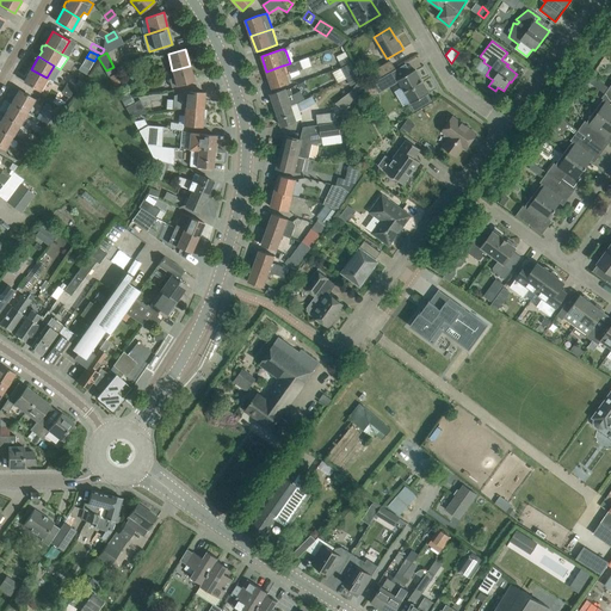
[(351,62),(347,57),(339,61),(343,67),(351,62)]
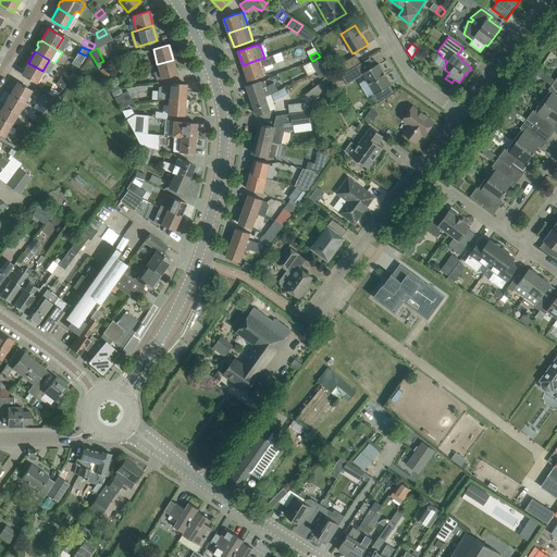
[(343,73),(360,62),(356,54),(338,65),(343,73)]
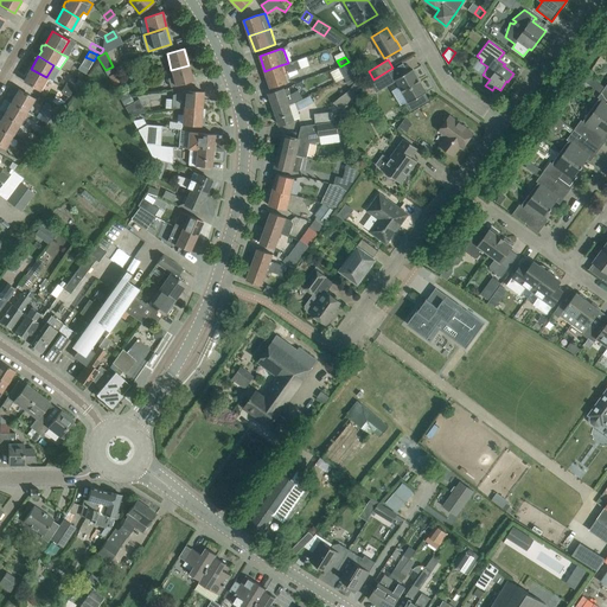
[(283,74),(299,69),(296,61),(288,63),(280,65),(264,71),(270,87),(286,82),(283,74)]
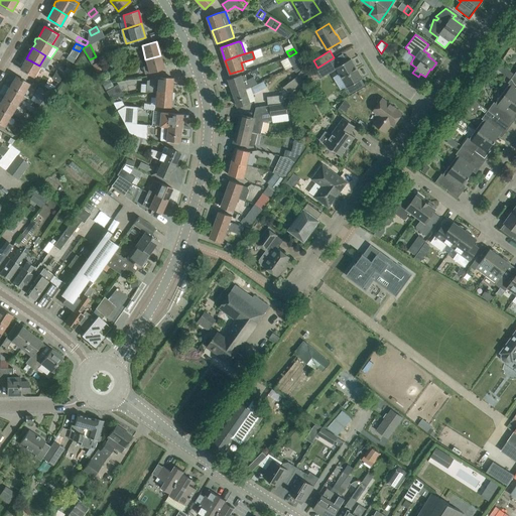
[(301,61),(296,52),(289,56),(288,56),(293,66),(301,61)]
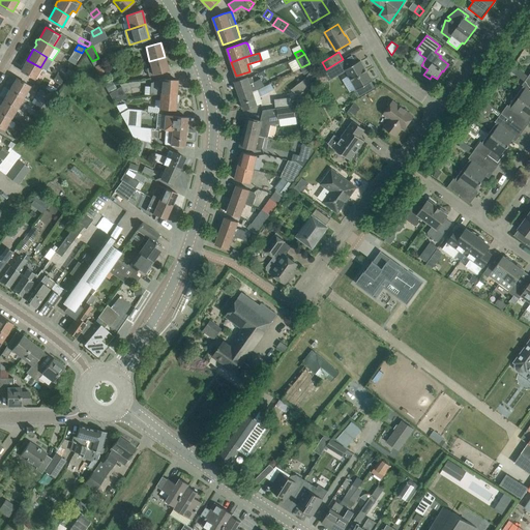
[(168,70),(165,57),(149,61),(151,67),(146,68),(148,76),(168,70)]
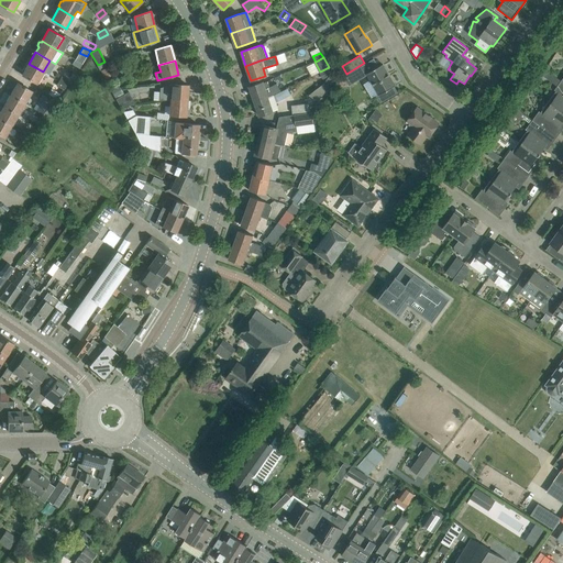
[(36,84),(43,72),(29,64),(22,75),(36,84)]
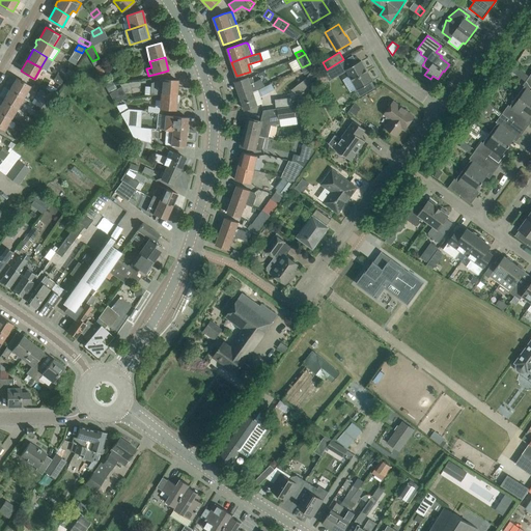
[(373,81),(361,60),(345,70),(357,89),(356,90),(359,96),(374,87),(371,82),(373,81)]
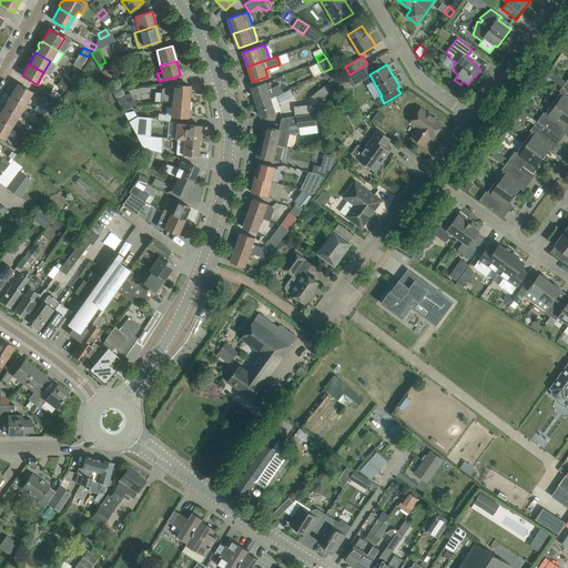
[(108,67),(101,70),(107,80),(115,75),(110,66),(108,67)]
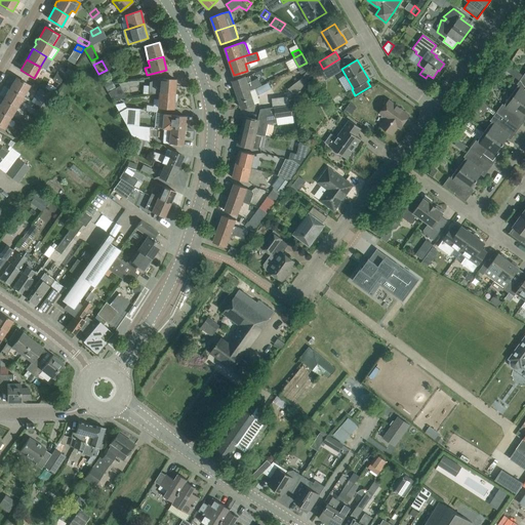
[(326,79),(339,71),(335,64),(321,72),(326,79)]
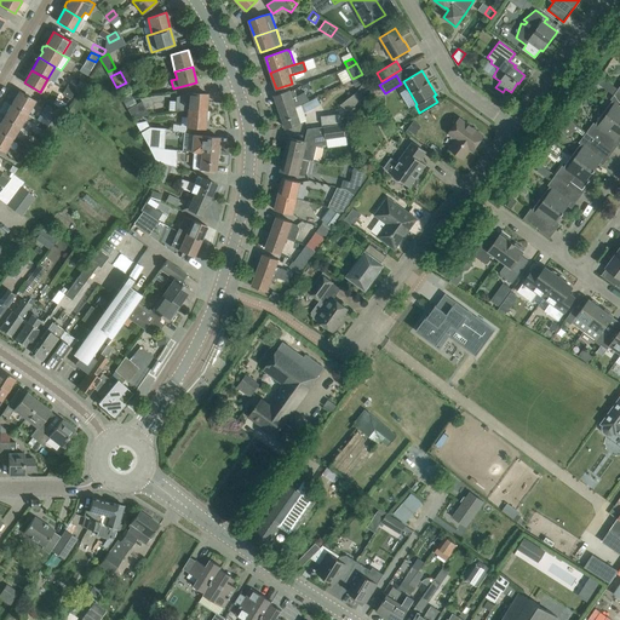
[(602,86),(606,81),(601,76),(596,82),(602,86)]
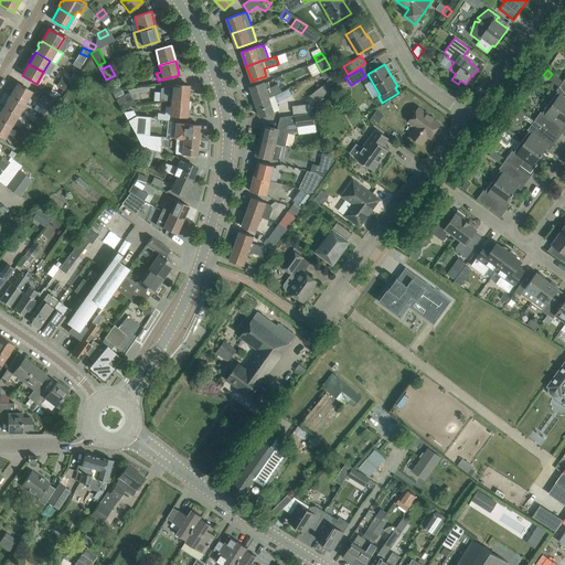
[(309,95),(319,102),(336,80),(330,75),(324,84),(309,95)]
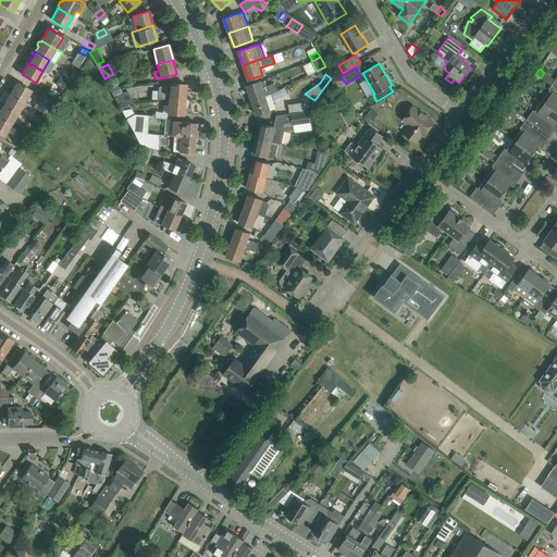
[(267,86),(264,81),(261,82),(247,86),(251,100),(267,95),(270,94),(277,90),(273,83),(267,86)]
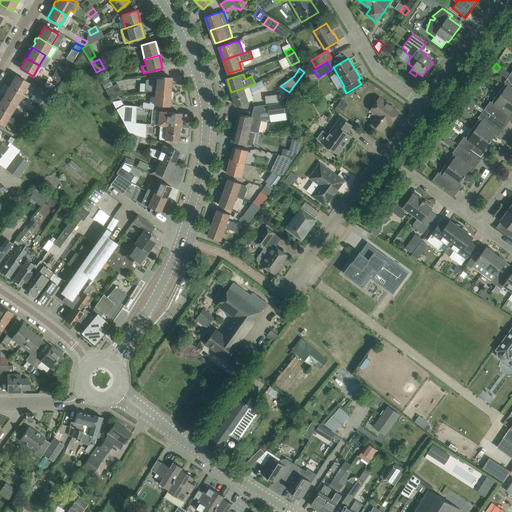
[(511,74),(510,74),(504,82),(506,83),(499,92),(511,102),(511,74)]
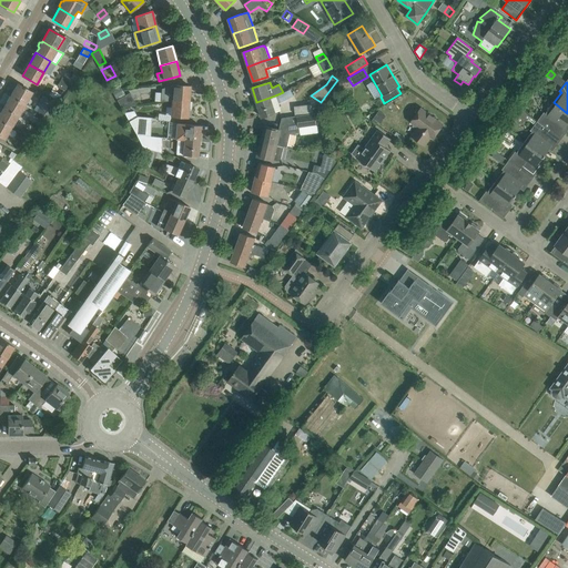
[(24,104),(32,92),(17,84),(10,95),(24,104)]
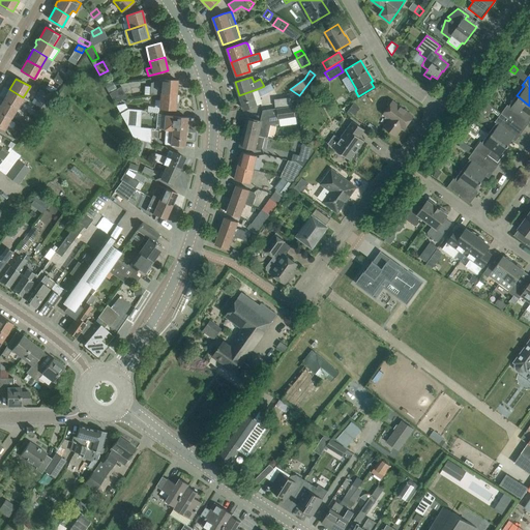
[(111,80),(104,84),(106,89),(114,84),(111,80)]
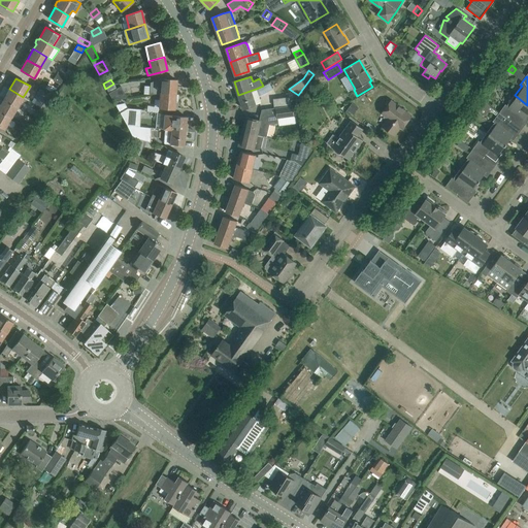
[(175,95),(176,80),(160,79),(154,80),(153,94),(159,94),(175,95)]
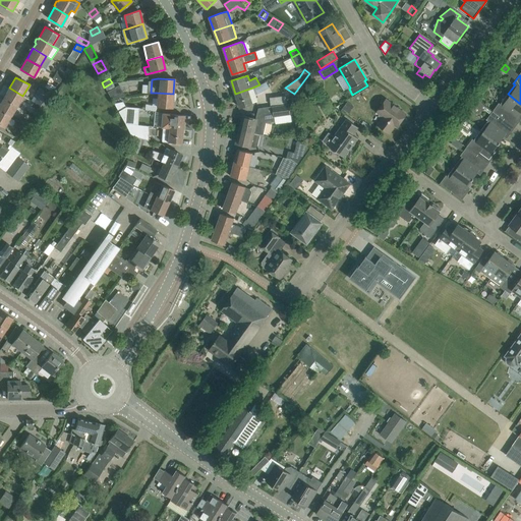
[(118,85),(107,92),(111,99),(125,96),(118,85)]
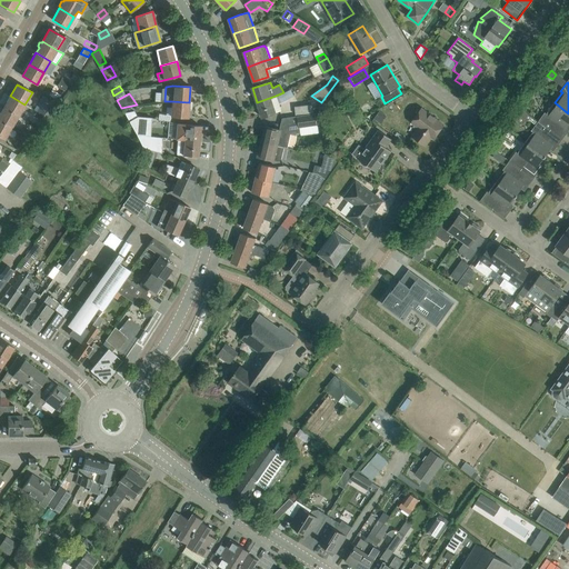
[(18,116),(25,105),(10,96),(3,108),(18,116)]
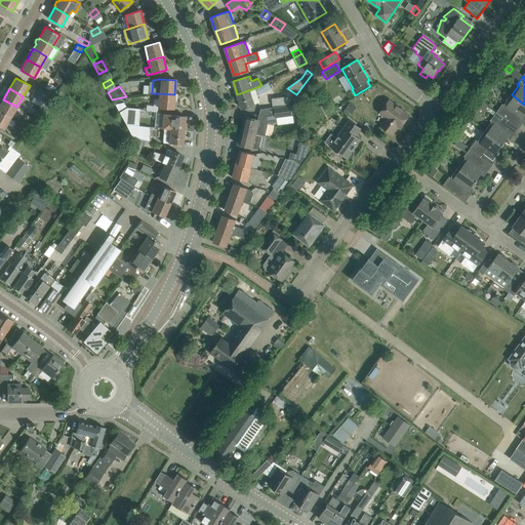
[(259,103),(254,88),(251,89),(237,94),(242,108),(259,103)]
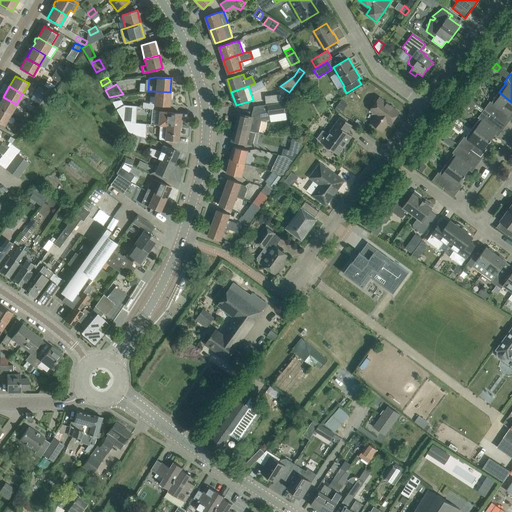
[(305,87),(300,94),(303,96),(307,95),(310,91),(305,87)]
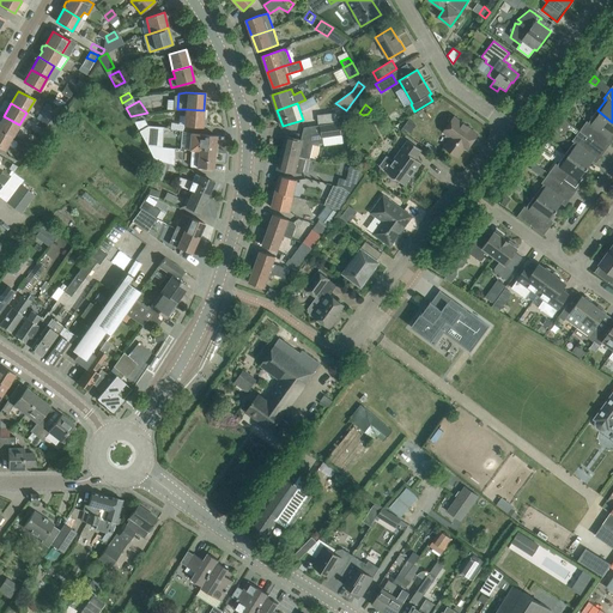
[(48,107),(44,114),(50,117),(54,110),(48,107)]
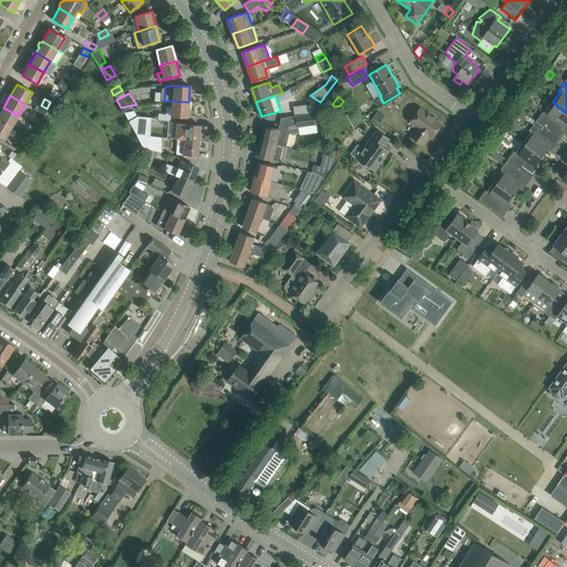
[(192,102),(188,102),(171,101),(169,115),(187,117),(187,110),(189,110),(191,109),(192,102)]
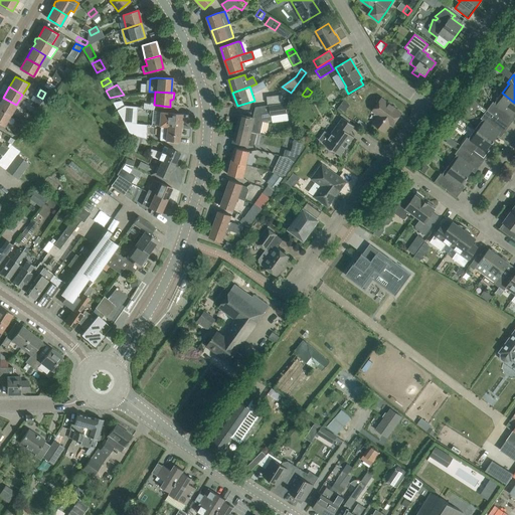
[(514,114),(514,113),(514,111),(514,103),(502,93),(495,103),(493,102),(487,110),(509,126),(514,117),(514,114)]
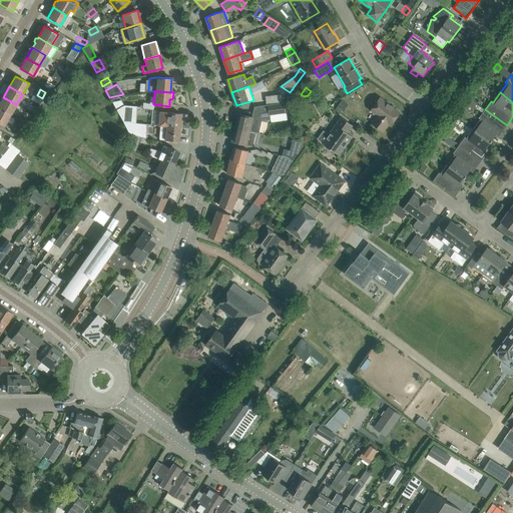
[(281,94),(266,96),(267,103),(282,101),(281,94)]
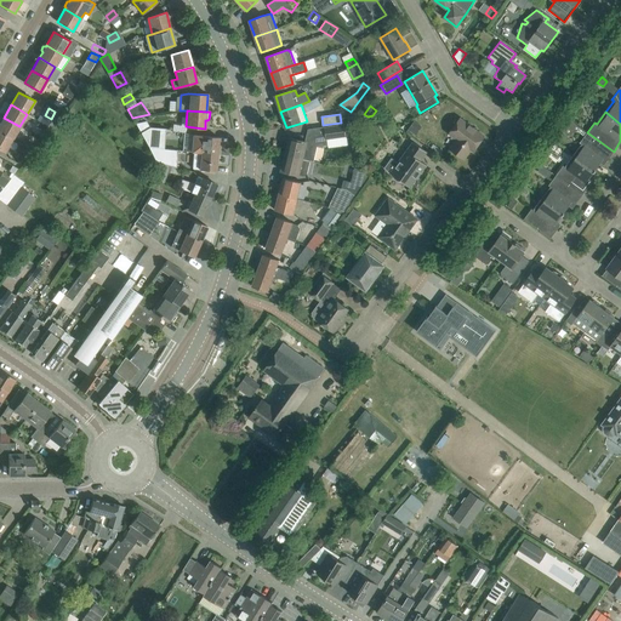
[(0,131),(12,140),(20,126),(4,118),(0,123),(0,131)]
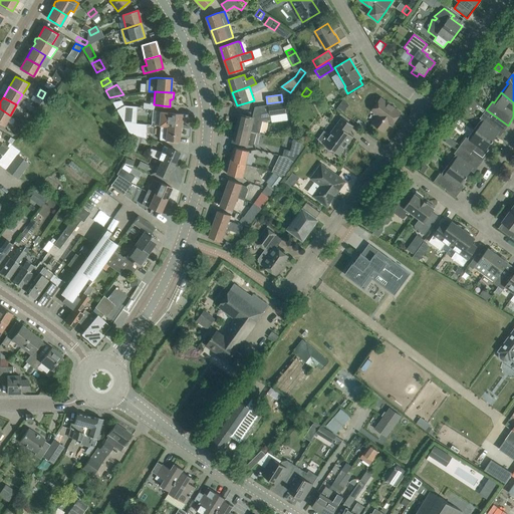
[(392,125),(401,112),(380,97),(371,110),(377,115),(372,122),(384,132),(390,123),(392,125)]
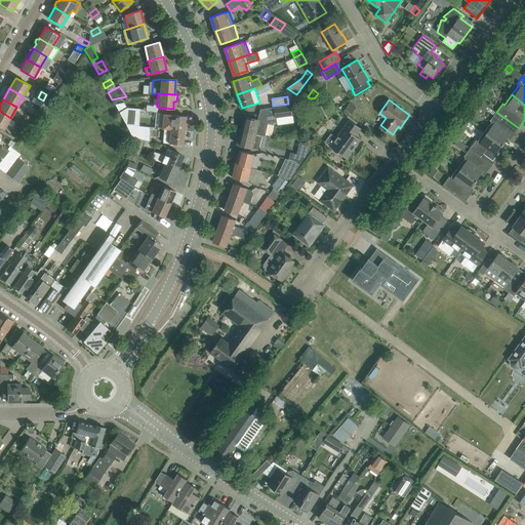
[(38,111),(40,107),(34,103),(31,107),(38,111)]
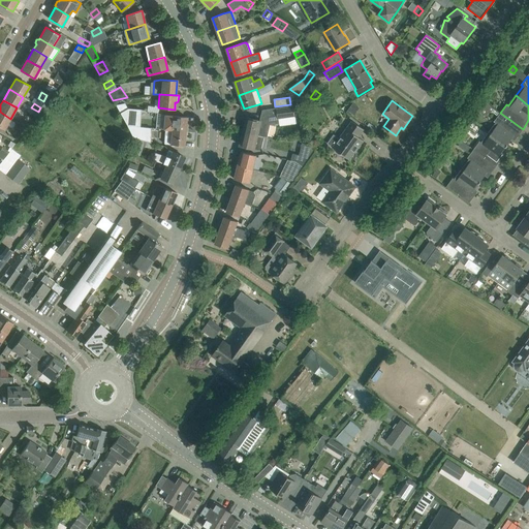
[(124,103),(116,105),(120,113),(127,109),(124,103)]
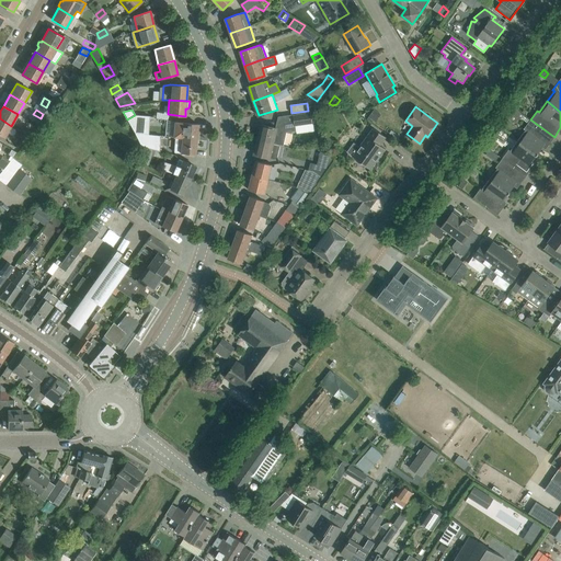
[(321,111),(311,112),(313,123),(321,122),(321,111)]
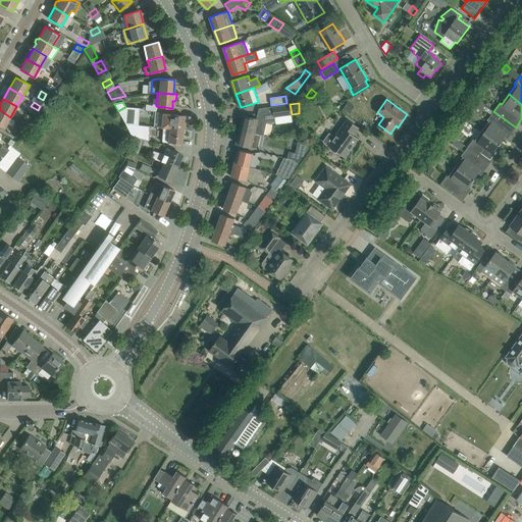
[(290,104),(272,106),(273,113),(258,115),(257,119),(243,115),(240,129),(254,133),(254,134),(260,135),(263,136),(266,123),(275,121),(274,117),(292,114),(290,104)]
